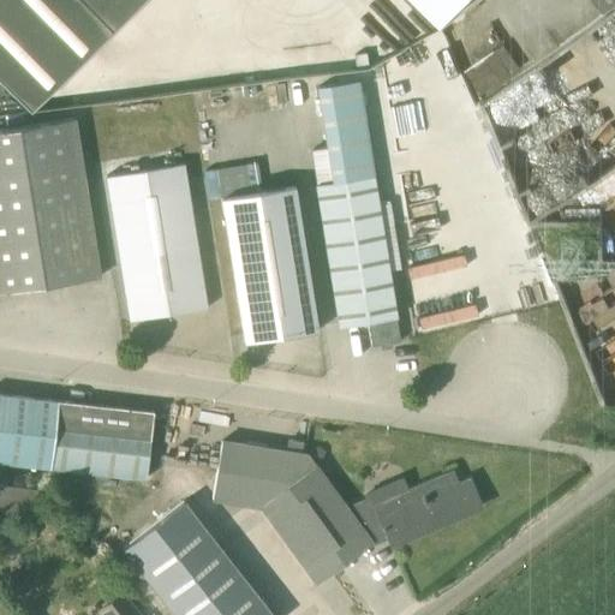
[(0,0),(0,81),(34,114),(115,34),(82,0),(0,0)]
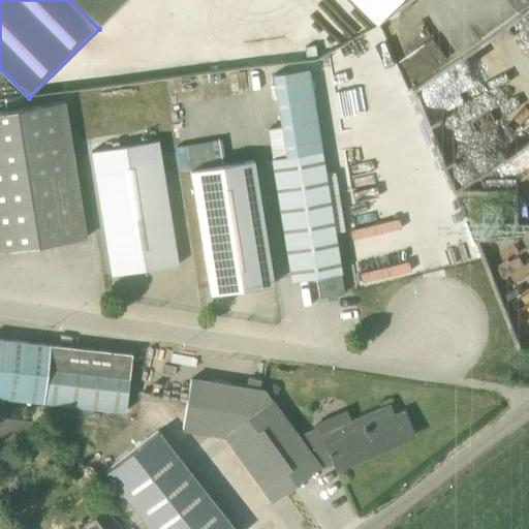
[(70,0),(99,29),(128,0),(70,0)]
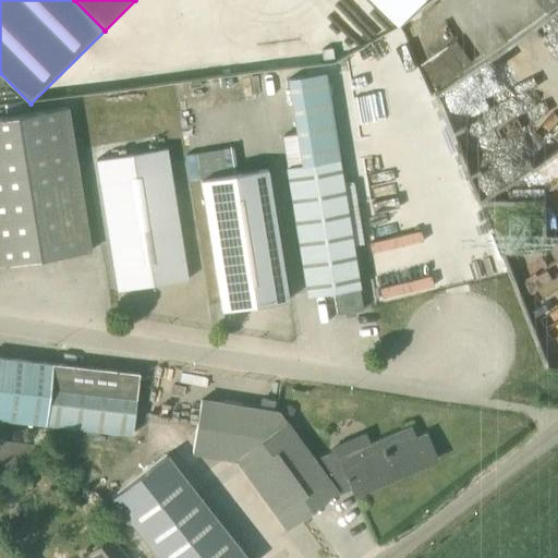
[(366,0),(392,25),(416,0),(279,0),(281,10),(290,0),(366,0)]
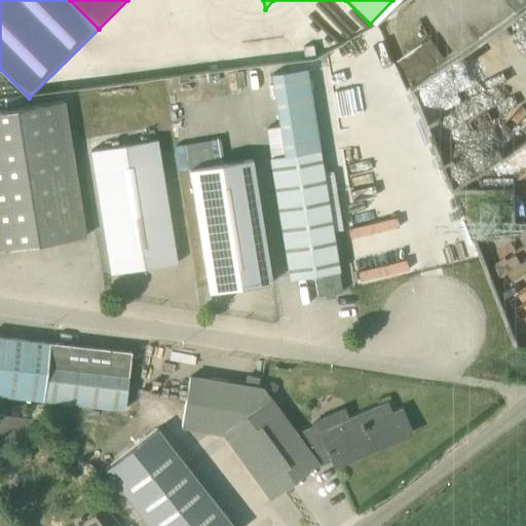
[(525,0),(508,0),(517,12),(525,5),(525,0)]
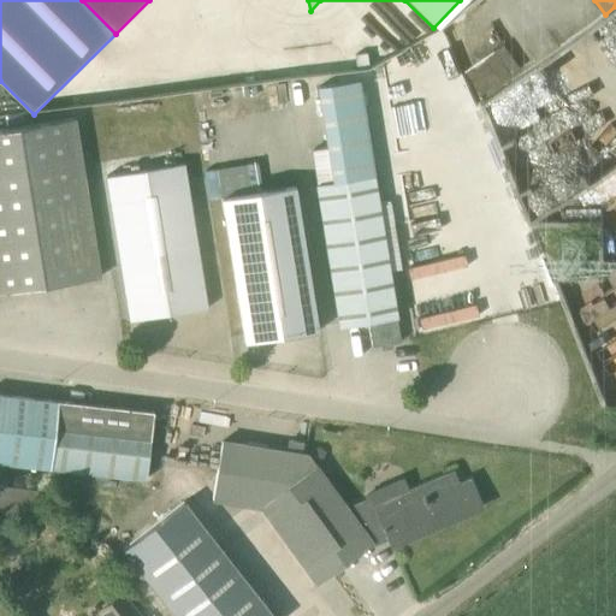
[(480,95),(519,69),(503,45),(465,71),(480,95)]
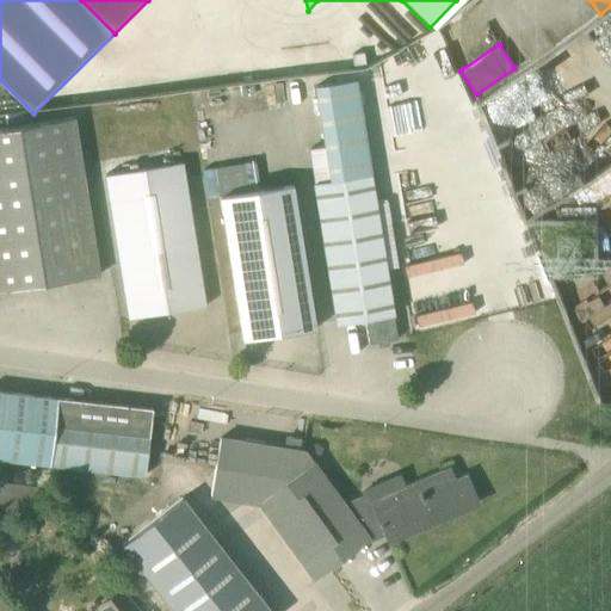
[(363,53),(351,54),(353,69),(365,67),(363,53)]
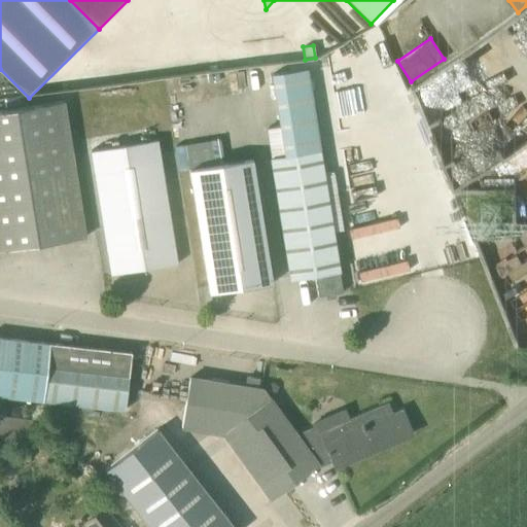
[(318,296),(343,292),(320,150),(307,69),(272,74),(286,155),(272,159),(291,280),(315,276),(318,296)]
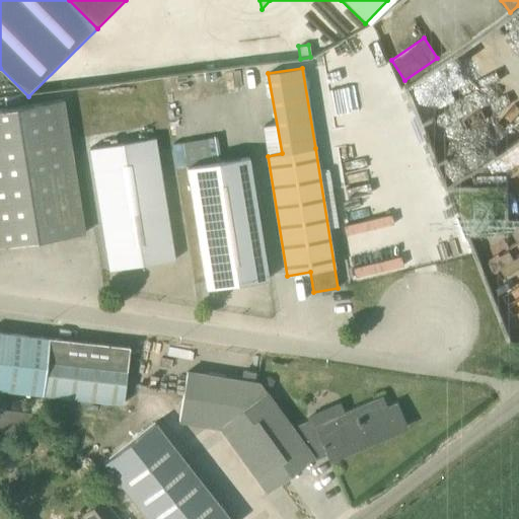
[(0,246),(38,241),(84,233),(63,101),(0,113),(0,246)]
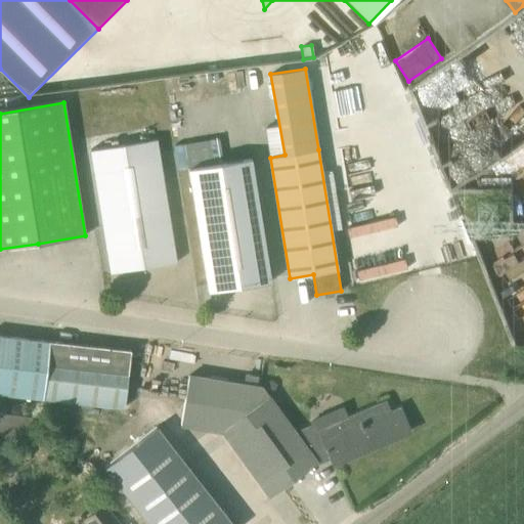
[(111,273),(177,262),(157,140),(91,151),(111,273)]
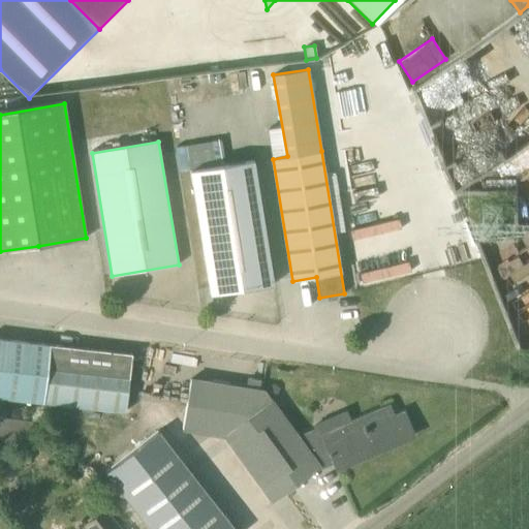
[(211,294),(274,284),(254,161),(191,172),(211,294)]
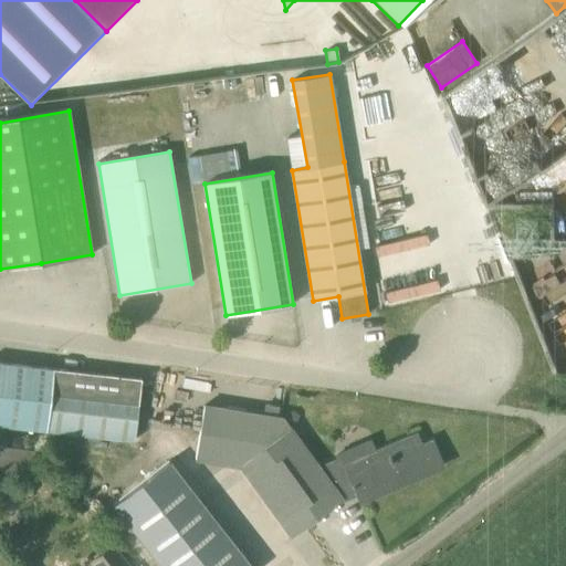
[(142,378),(0,362),(0,425),(134,440),(142,378)]
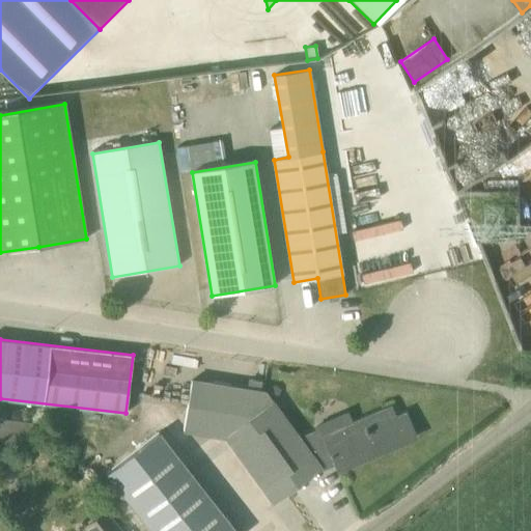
[(300,440),(266,392),(192,381),(184,432),(227,440),(274,504),(322,470),(378,445),(381,452),(415,438),(406,415),(395,419),(390,409),(352,425),(346,414),(315,427),(317,432),(300,440)]
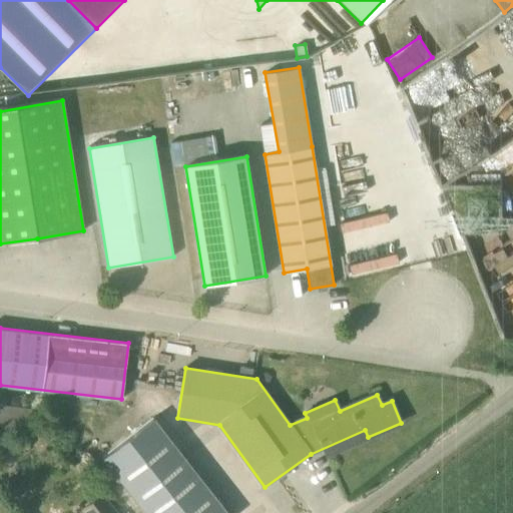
[(30,410),(0,406),(0,432),(27,436),(30,410)]
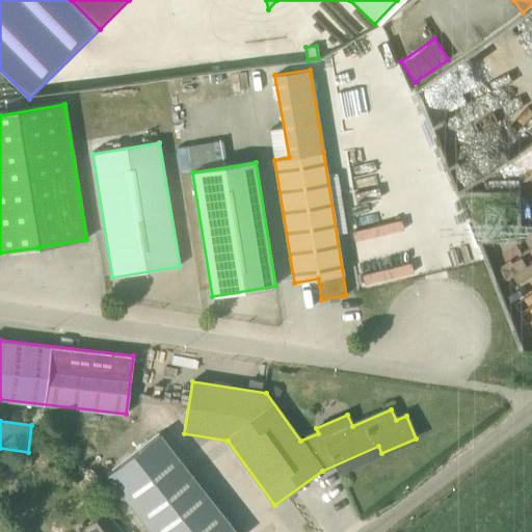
[(235,531),(160,436),(105,480),(145,531),(235,531)]
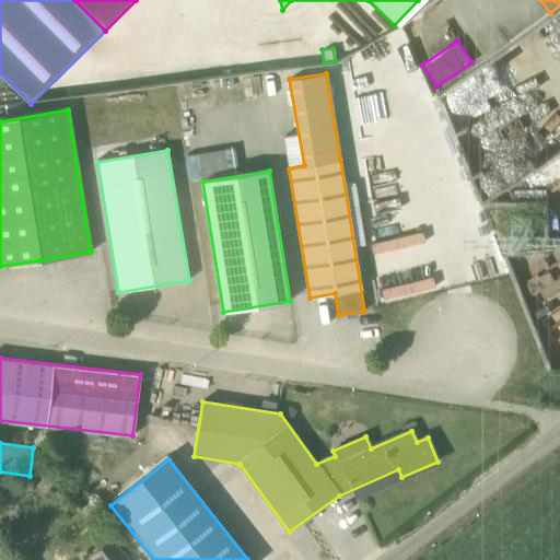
[(96,559),(128,559),(113,538),(93,555),(96,559)]
